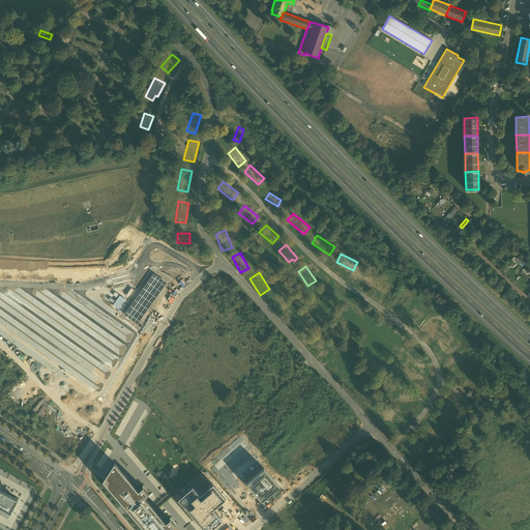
[(167,283),(153,273),(126,313),(124,315),(138,324),(167,283)]
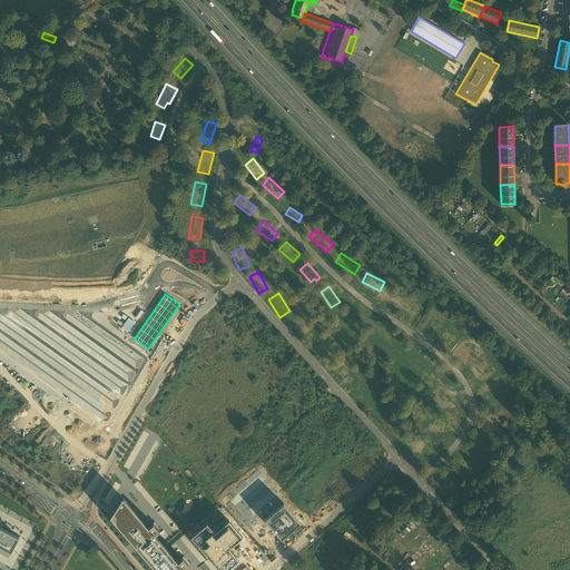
[(390,305),(413,314),(416,305),(393,296),(390,305)]
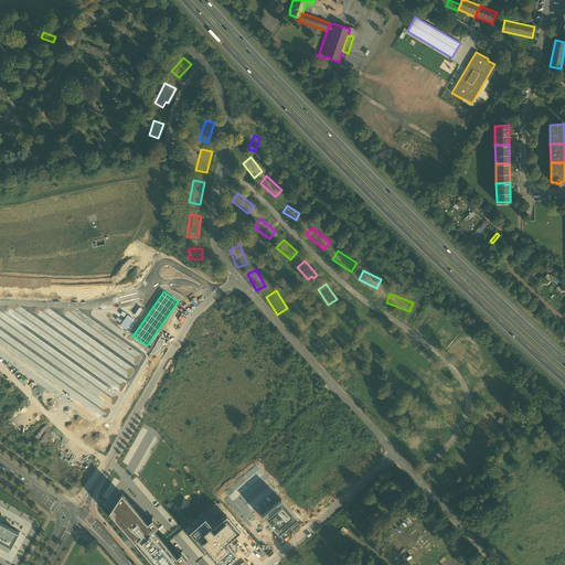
[(344,305),(339,312),(355,324),(361,317),(344,305)]
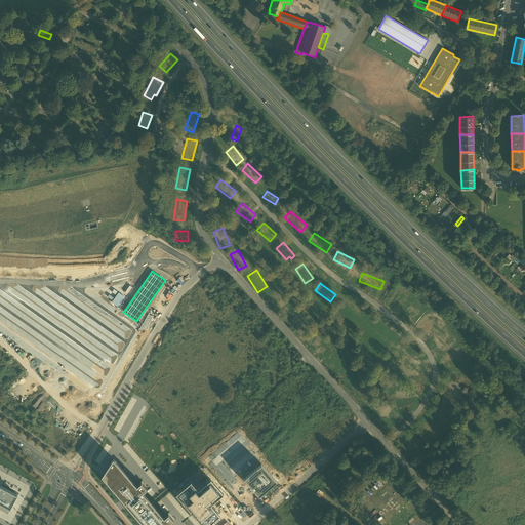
[(412,299),(415,294),(399,284),(396,289),(412,299)]
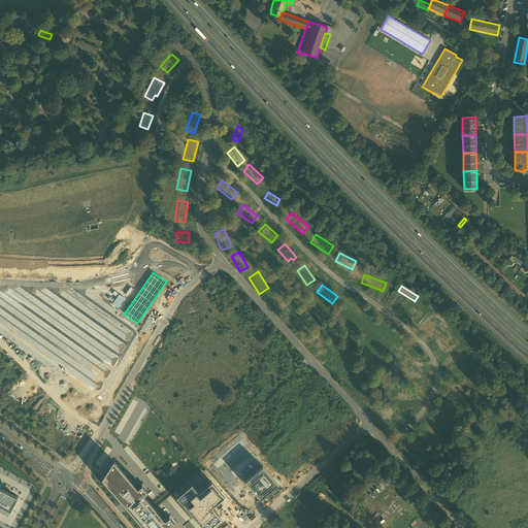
[(278,316),(288,309),(276,293),(268,299),(278,316)]
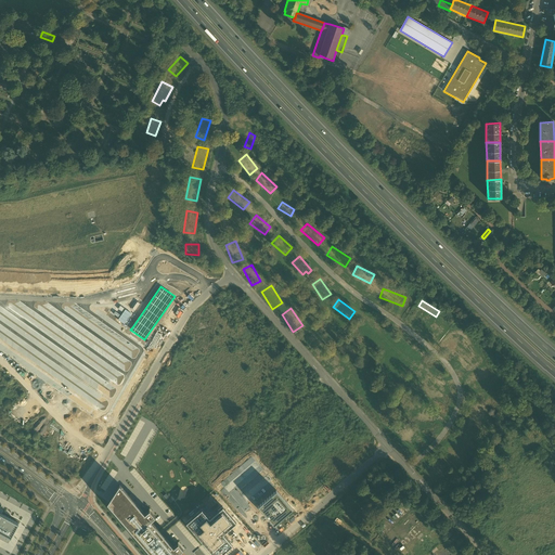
[(131,313),(126,309),(118,320),(124,323),(131,313)]
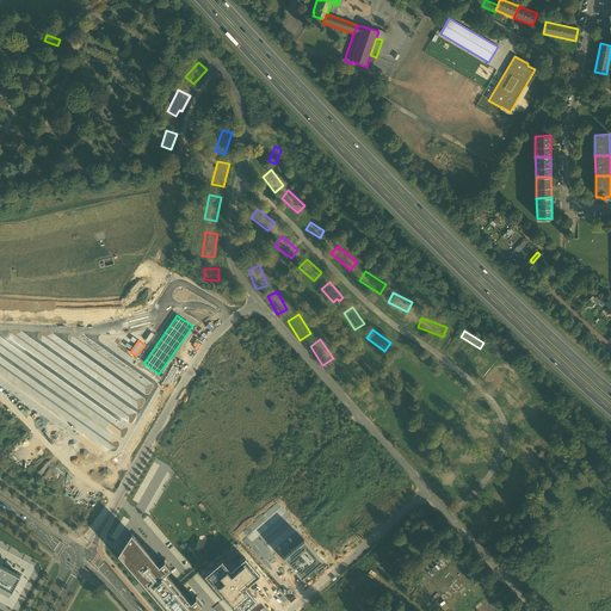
[(394,357),(413,364),(417,356),(397,349),(394,357)]
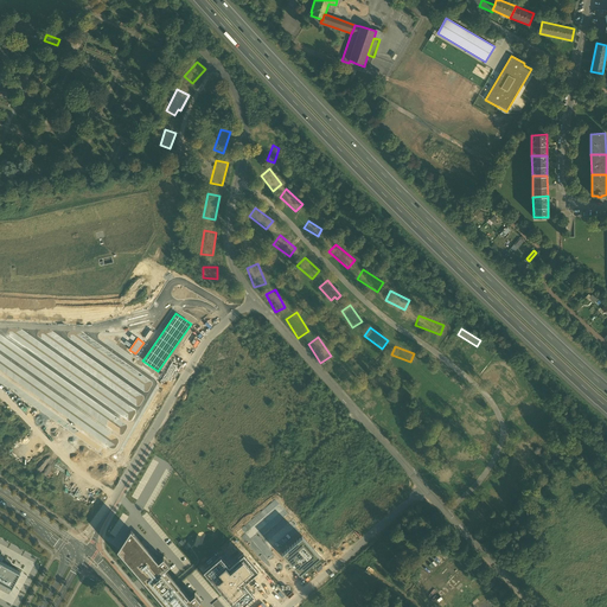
[(481,368),(489,352),(481,350),(475,363),(478,364),(478,366),(481,368)]
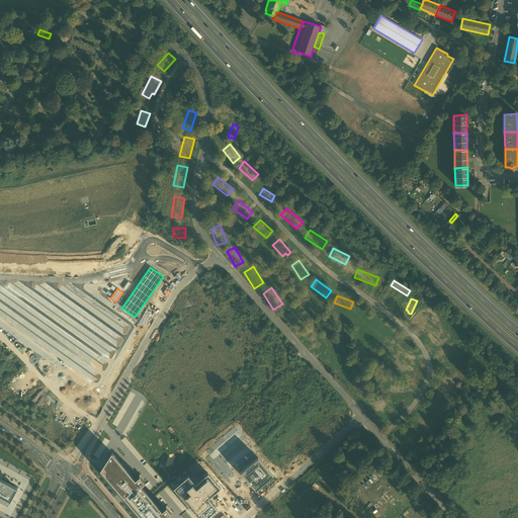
[(299,321),(285,311),(280,318),(294,328),(299,321)]
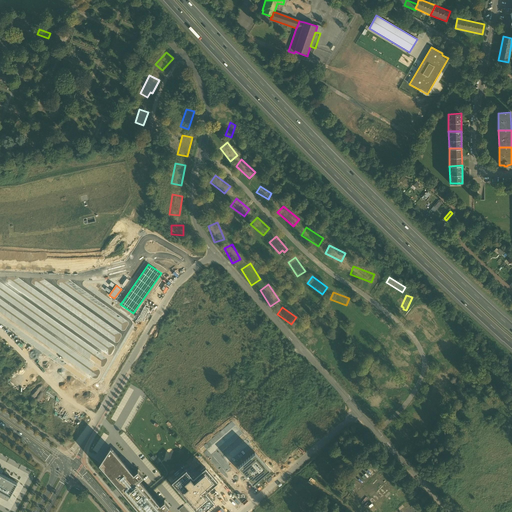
[(295,333),(307,348),(315,342),(303,326),(295,333)]
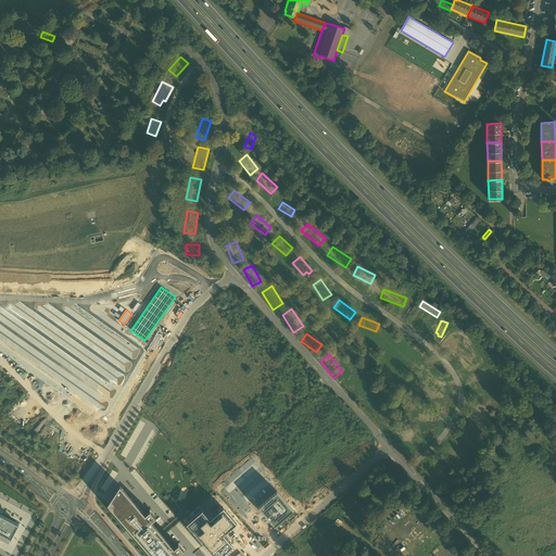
[(354,400),(363,393),(350,377),(341,383),(354,400)]
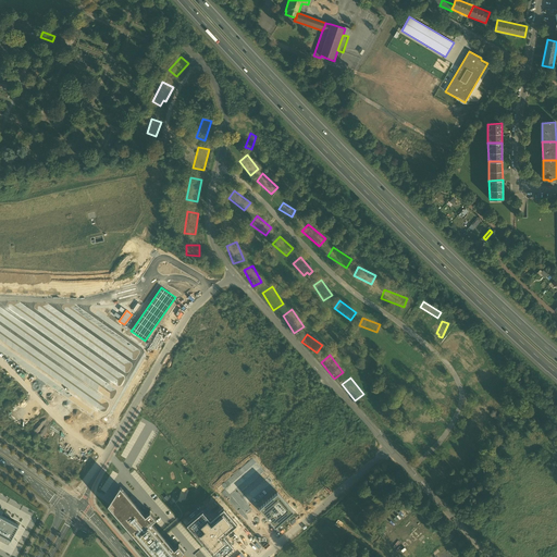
[(417,406),(413,413),(434,425),(438,419),(417,406)]
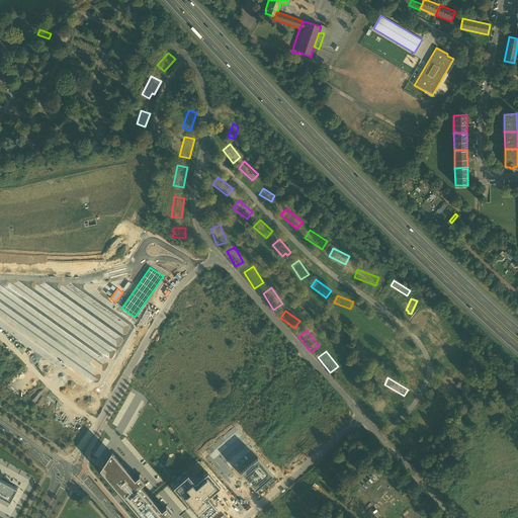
[(136,480),(111,452),(100,469),(125,499),(142,517),(168,517),(167,516),(171,512),(166,507),(162,511),(141,486),(145,482),(140,476),(136,480)]
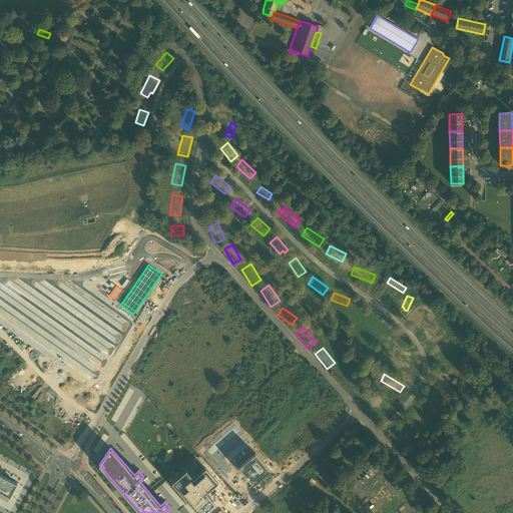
[(252,485),(271,470),(255,453),(238,468),(252,485)]
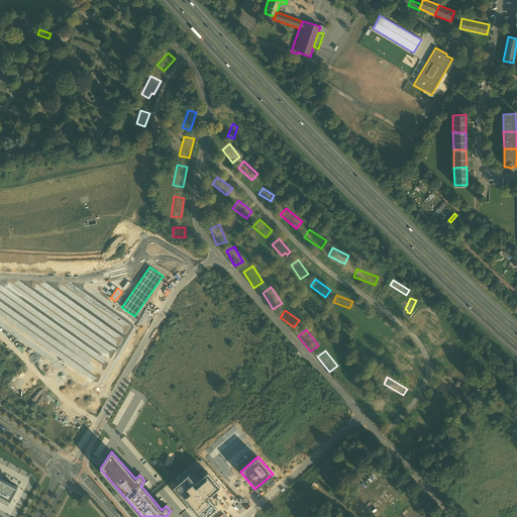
[(207,498),(220,487),(207,473),(195,483),(188,475),(173,488),(197,516),(205,516),(216,508),(207,498)]
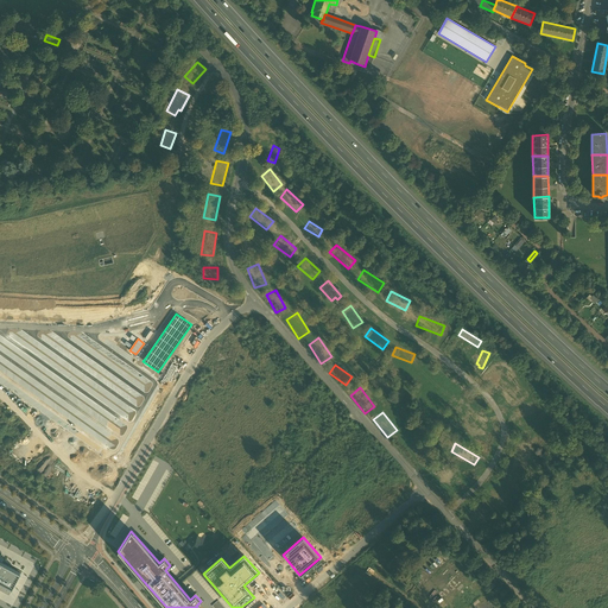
[(0,561),(0,582),(12,589),(20,572),(0,561)]
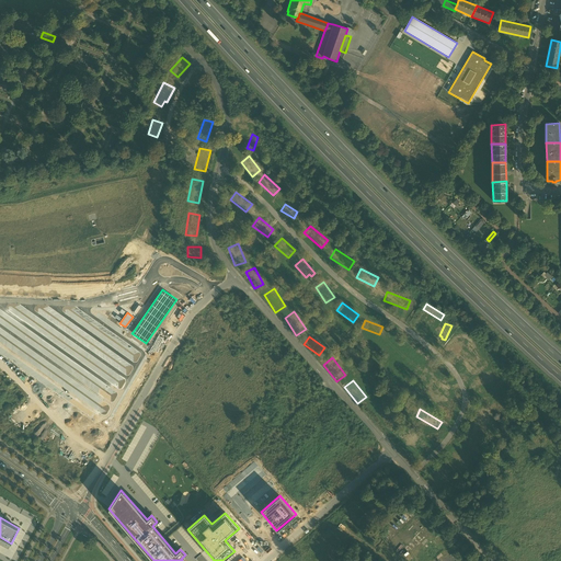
[(340,523),(336,528),(343,531),(345,527),(340,523)]
